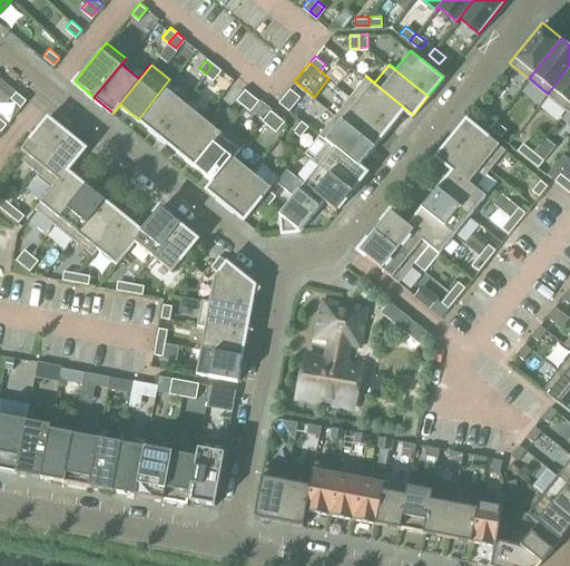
[(569,104),(569,65),(548,94),(567,108),(569,104)]
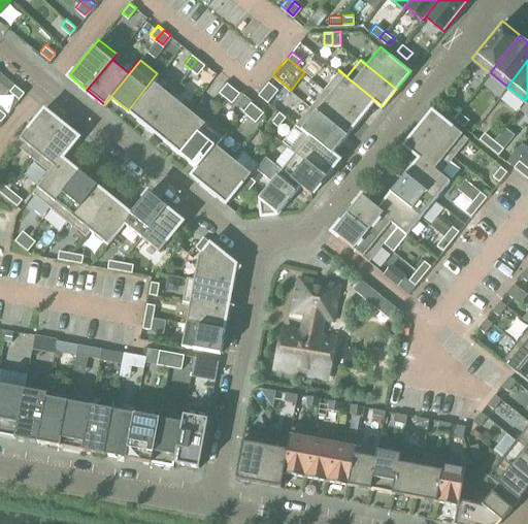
[(202,66),(196,61),(191,68),(197,73),(202,66)]
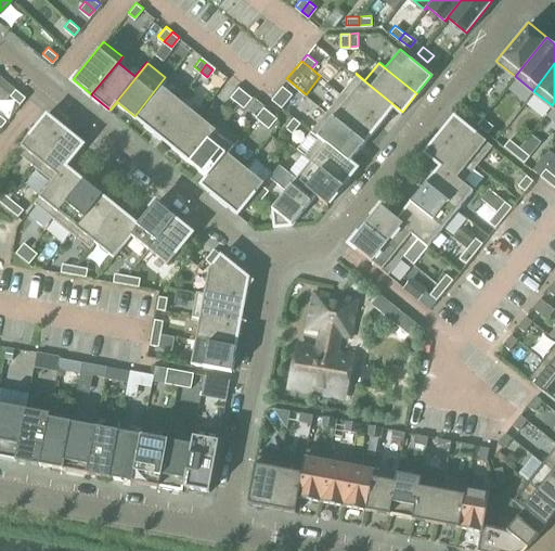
[(15,87),(0,74),(0,94),(4,99),(15,87)]
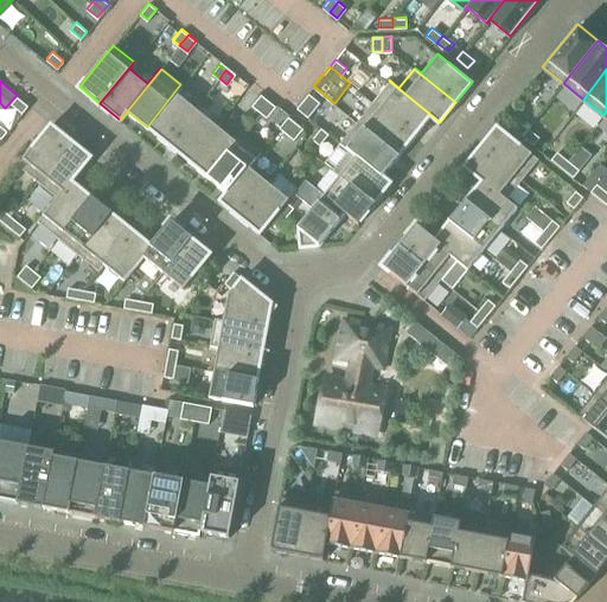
[(372,101),(414,134),(429,115),(439,123),(440,122),(389,81),(372,101)]
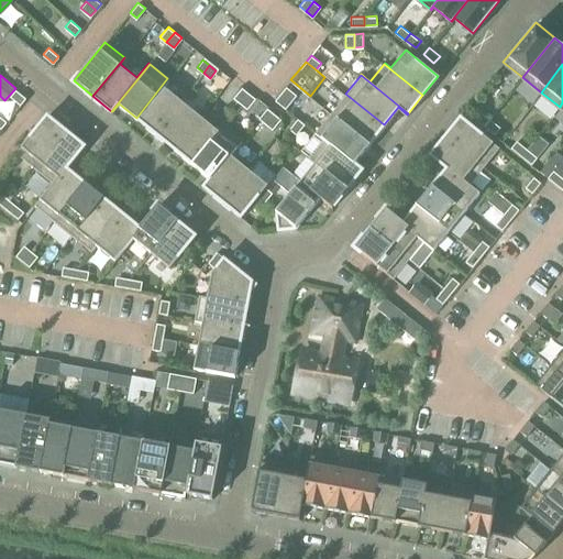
[(136,118),(155,132),(181,99),(164,85),(168,79),(167,78),(136,118)]
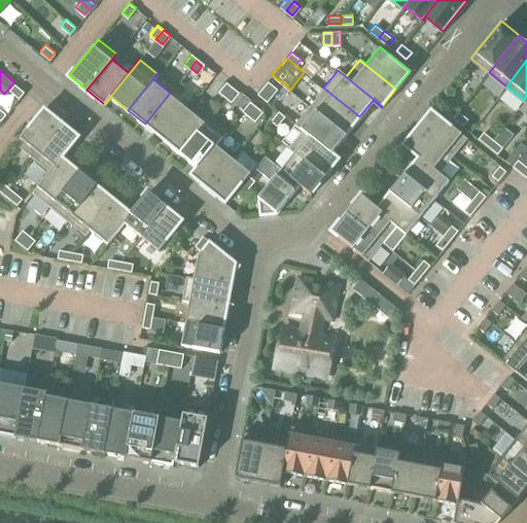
[(268,80),(262,86),(273,94),(278,88),(268,80)]
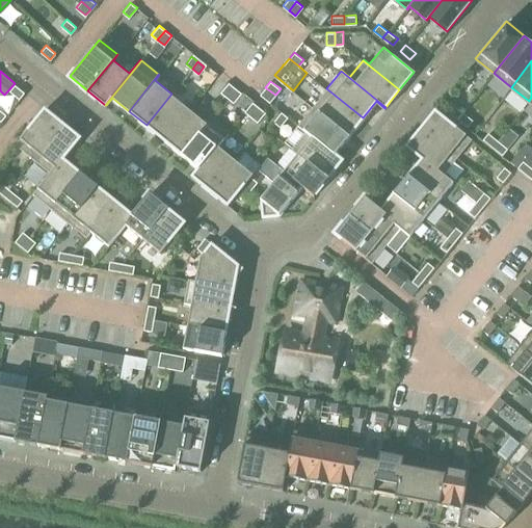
[(24,91),(15,83),(9,90),(19,98),(24,91)]
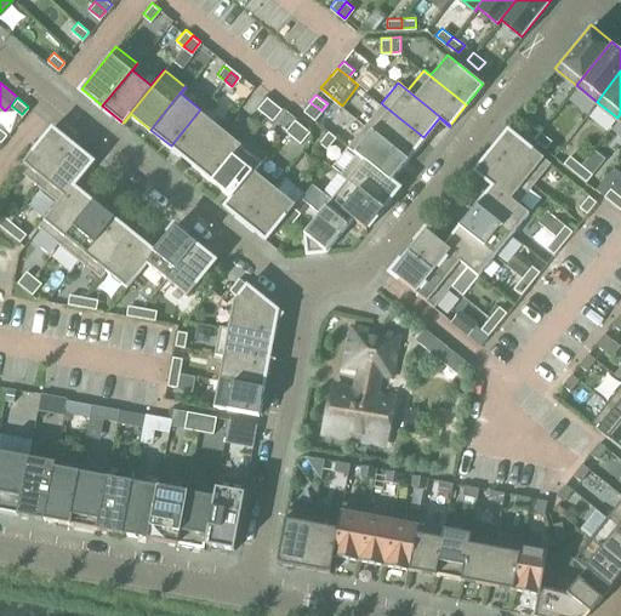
[(257,107),(266,113),(272,104),(263,100),(257,107)]
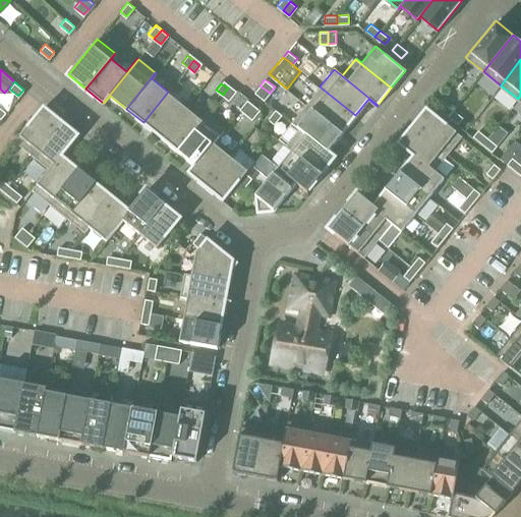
[(264,100),(270,93),(259,85),(254,92),(264,100)]
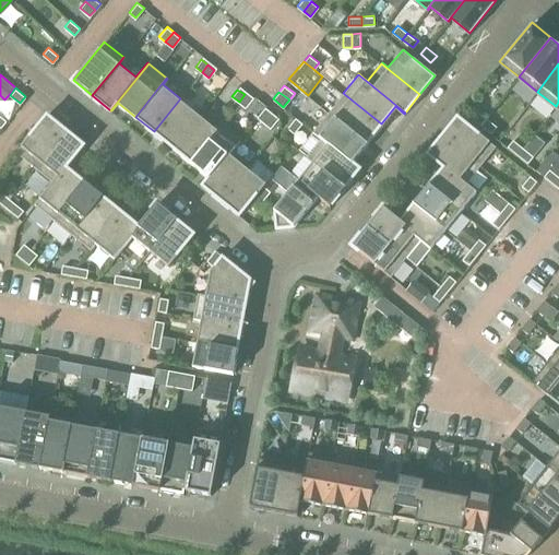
[(367,142),(381,124),(343,93),(328,111),(367,142)]
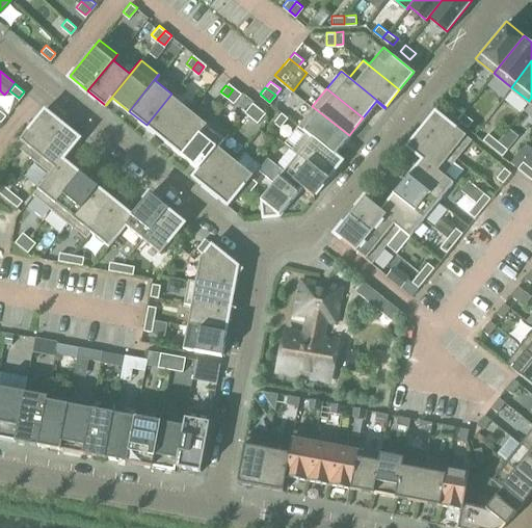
[(233,89),(228,97),(234,102),(239,96),(233,89)]
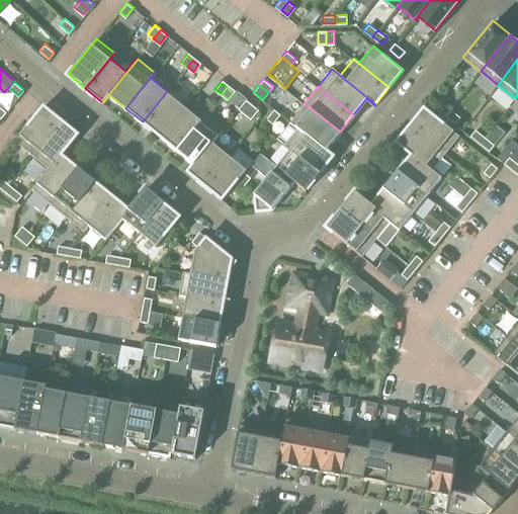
[(184,105),(167,91),(143,121),(160,136),(184,105)]
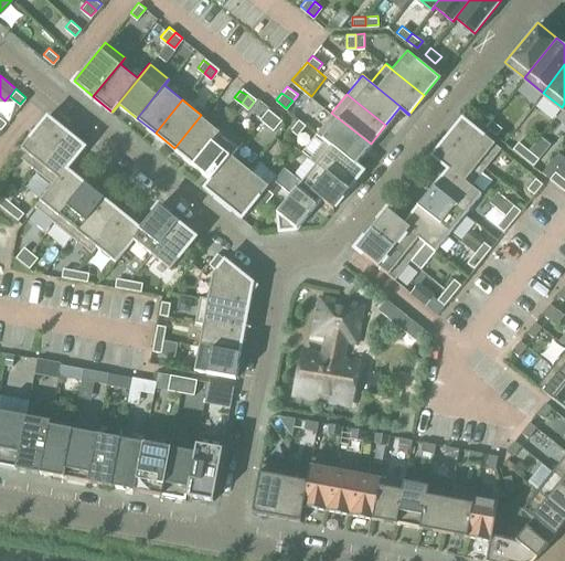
[(259,117),(267,123),(275,113),(268,107),(259,117)]
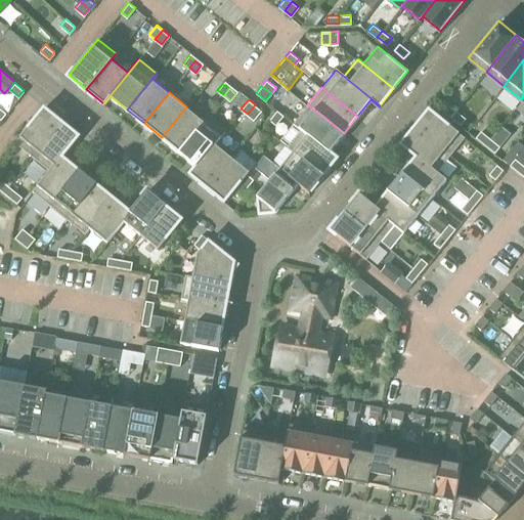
[(455,110),(445,102),(440,109),(450,117),(455,110)]
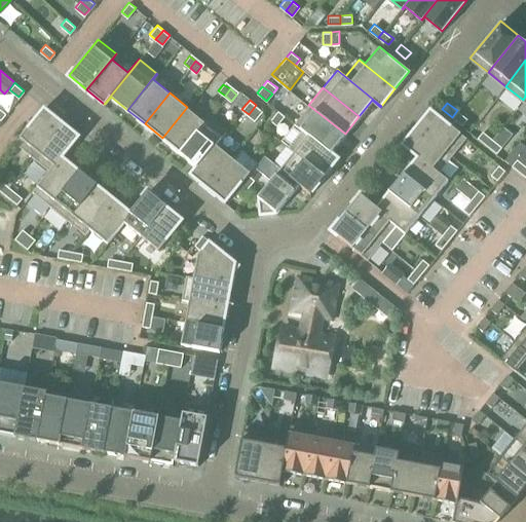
[(262,110),(256,105),(249,114),(255,119),(262,110)]
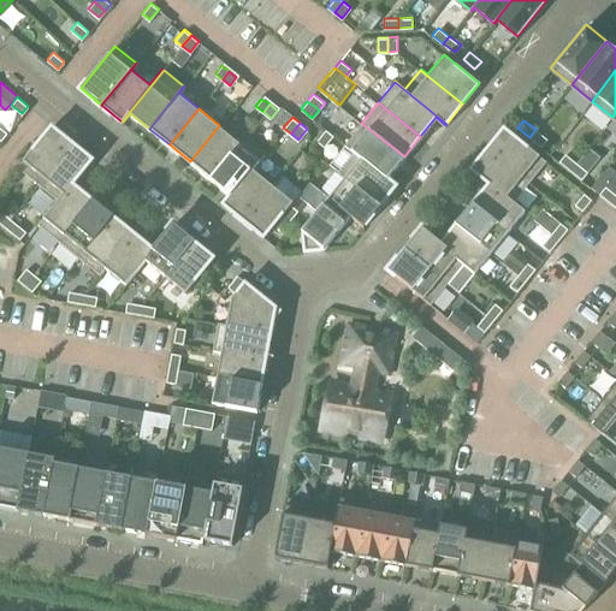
[(344,143),(351,149),(351,148),(397,184),(389,176),(404,156),(361,123),(344,143)]
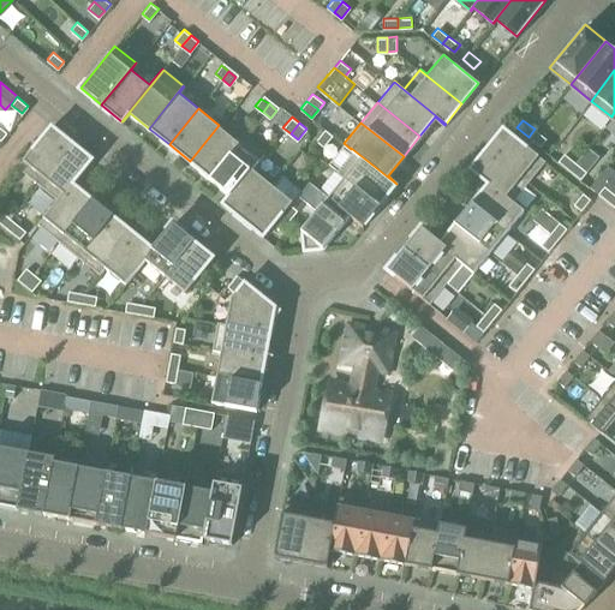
[(39,183),(72,141),(52,124),(17,166),(39,183)]
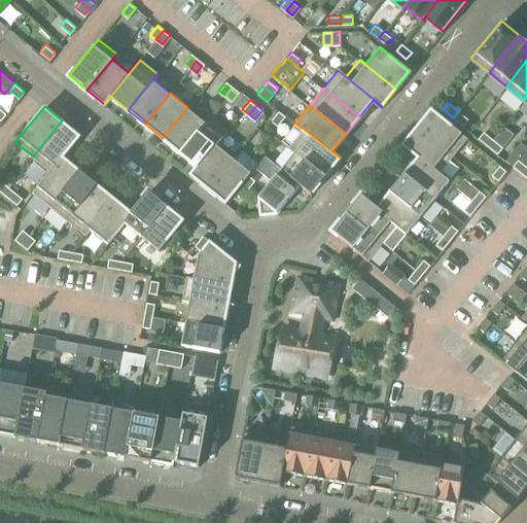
[(163,138),(179,151),(209,115),(208,115),(204,120),(187,107),(163,138)]
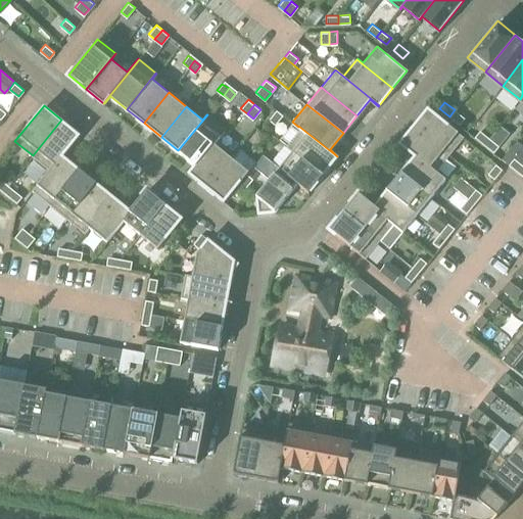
[(413,125),(449,153),(464,136),(427,106),(413,125)]
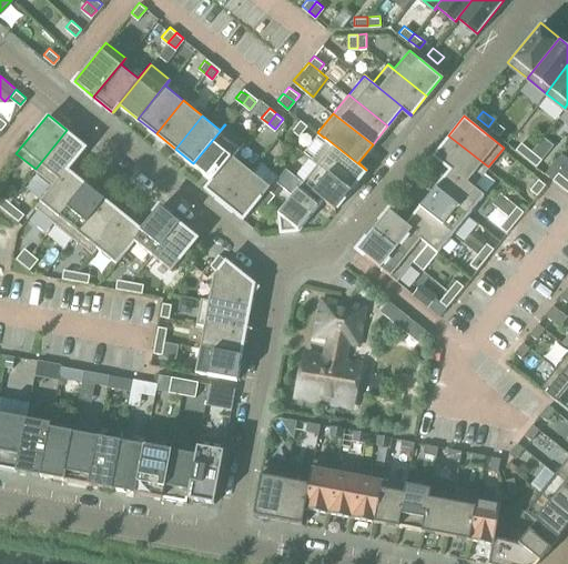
[(301,119),(292,129),(298,134),(307,124),(301,119)]
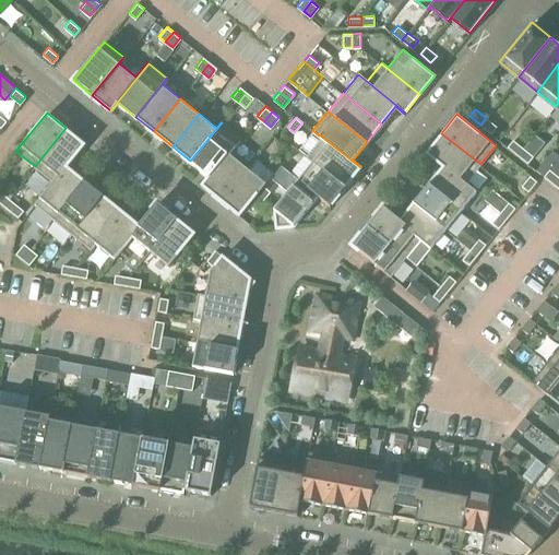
[(496,126),(486,117),(480,125),(490,132),(496,126)]
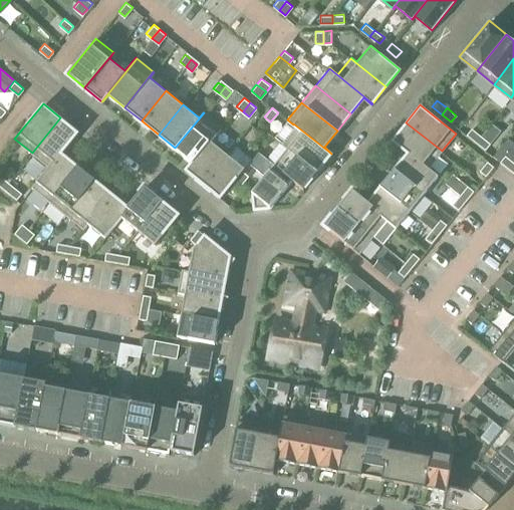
[(185,169),(186,170),(221,126),(204,112),(175,148),(191,161),(185,169)]
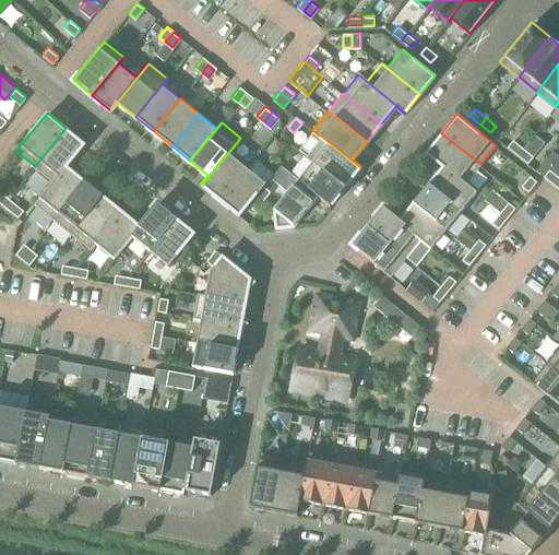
[(34,202),(35,203),(67,165),(85,143),(66,128),(35,166),(52,180),(34,202)]
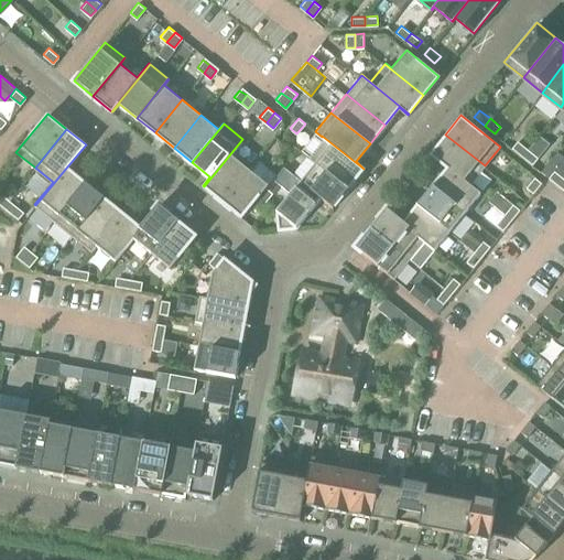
[(469,184),(470,183),(485,165),(445,135),(430,153),(446,167),(469,184)]
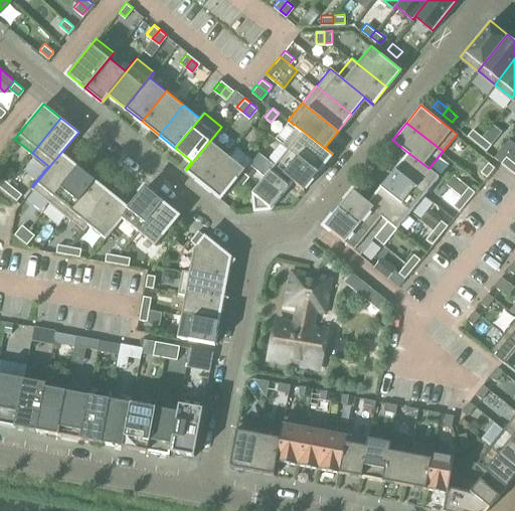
[(283,143),(318,171),(332,154),(294,124),(294,125),(296,126),(283,143)]
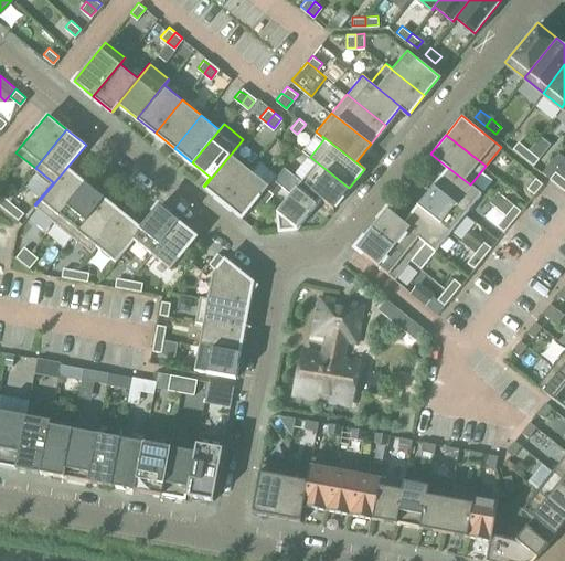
[(204,187),(223,201),(248,169),(231,155),(243,139),(204,187)]
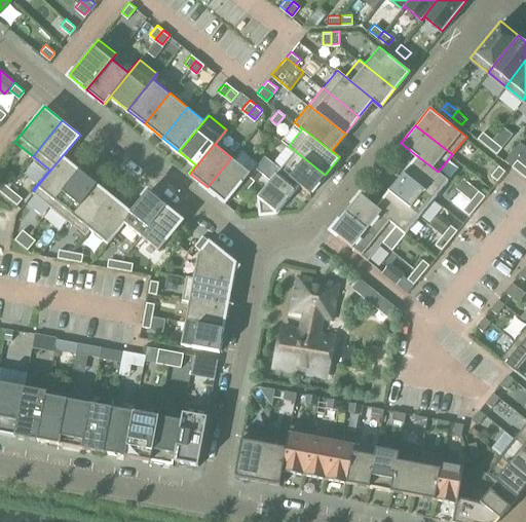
[(477,137),(487,144),(492,138),(482,131),(477,137)]
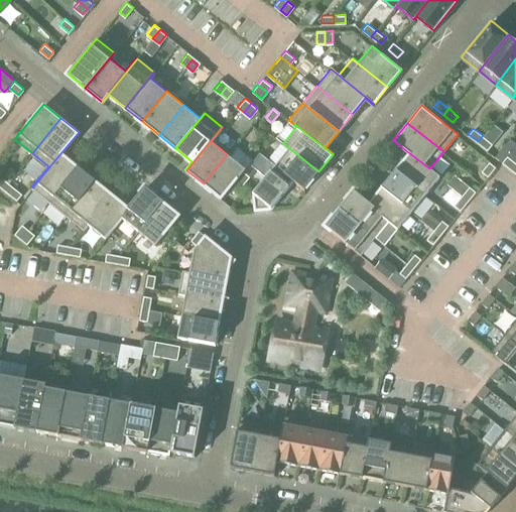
[(483,135),(478,141),(487,149),(492,143),(483,135)]
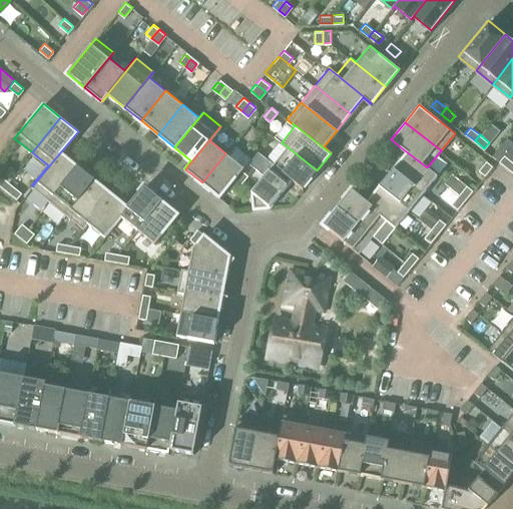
[(304,187),(317,170),(282,142),(281,142),(287,147),(274,163),(304,187)]
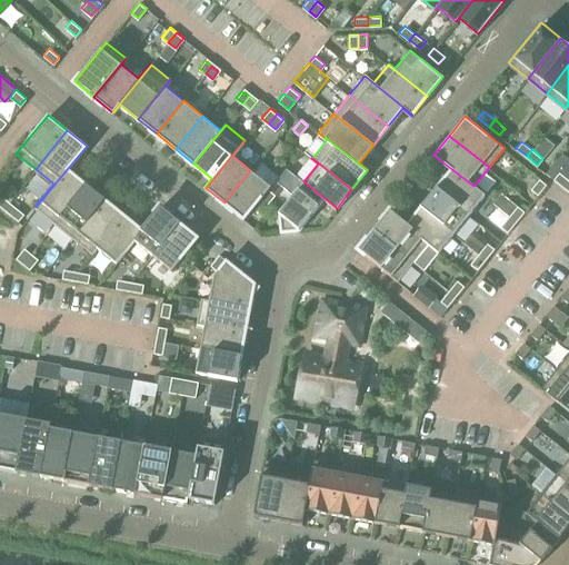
[(68,168),(36,207),(55,221),(86,182),(68,168)]
